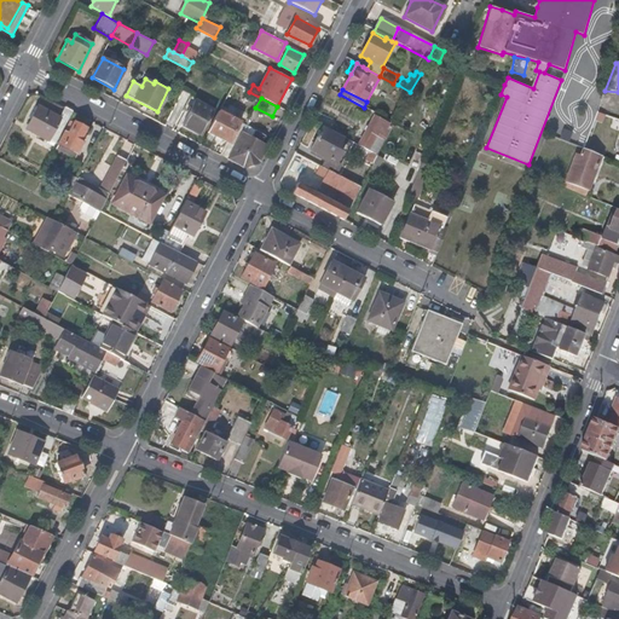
[(187,116),(192,105),(186,103),(181,113),(187,116)]
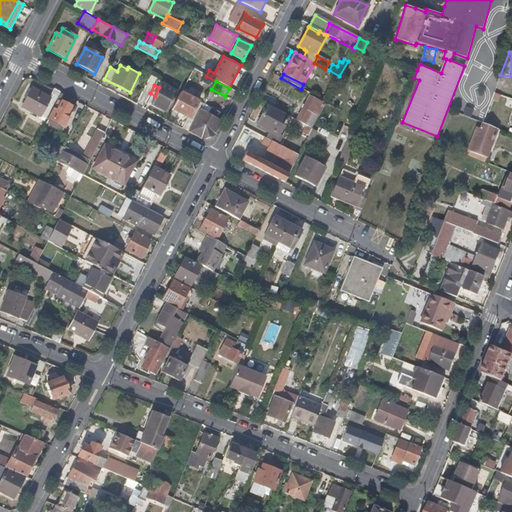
[(176,96),(159,87),(155,96),(151,104),(168,112),(173,103),(172,103),(176,96)]
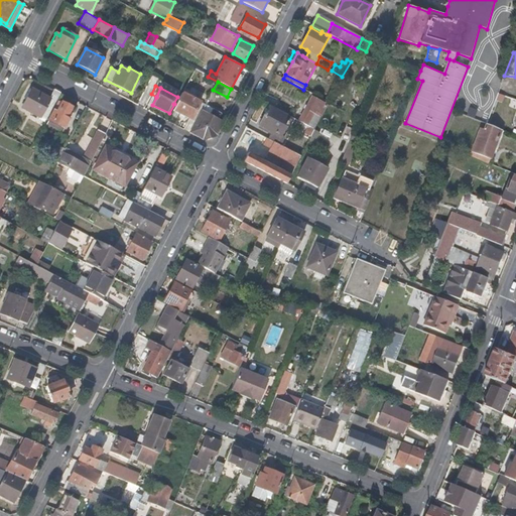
[(45,121),(54,102),(31,90),(21,109),(45,121)]
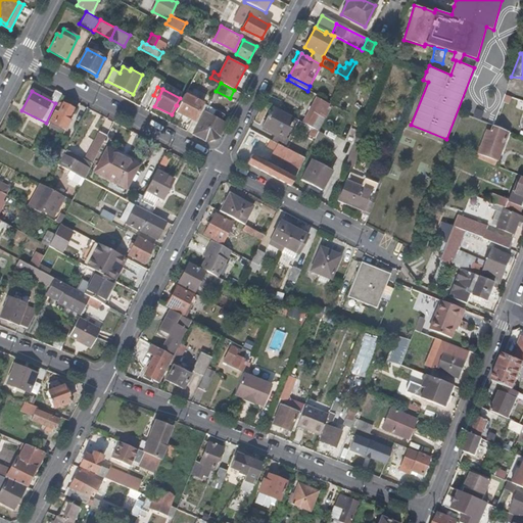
[(187,132),(193,135),(200,121),(196,117),(203,104),(185,95),(176,111),(192,121),(187,132)]
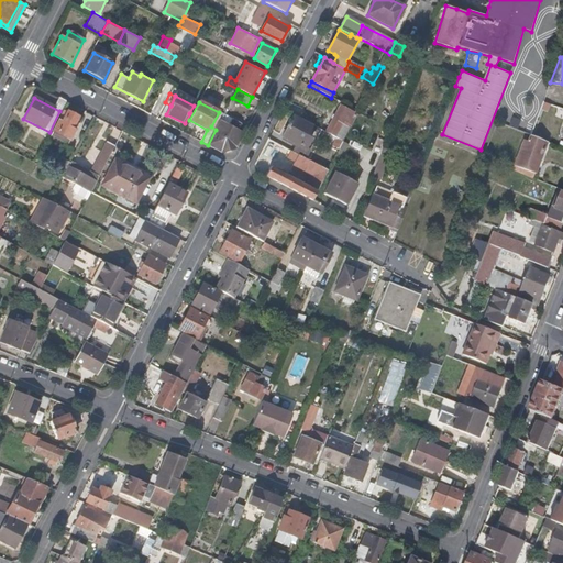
[(337,139),(343,142),(359,112),(339,102),(323,132),(337,139)]
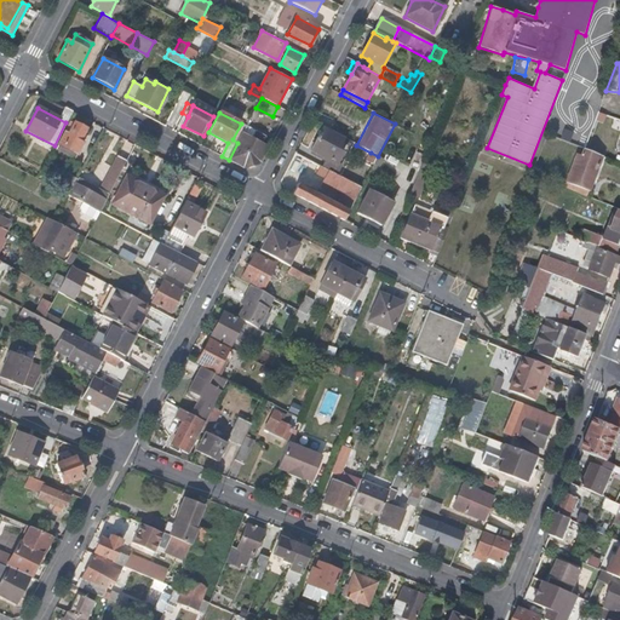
[(596,120),(603,122),(606,115),(598,113),(596,120)]
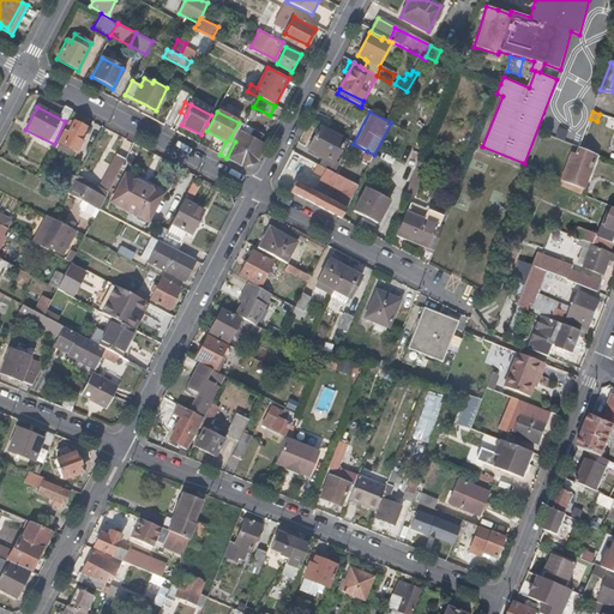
[(78,140),(84,130),(67,121),(54,148),(73,157),(80,143),(78,140)]
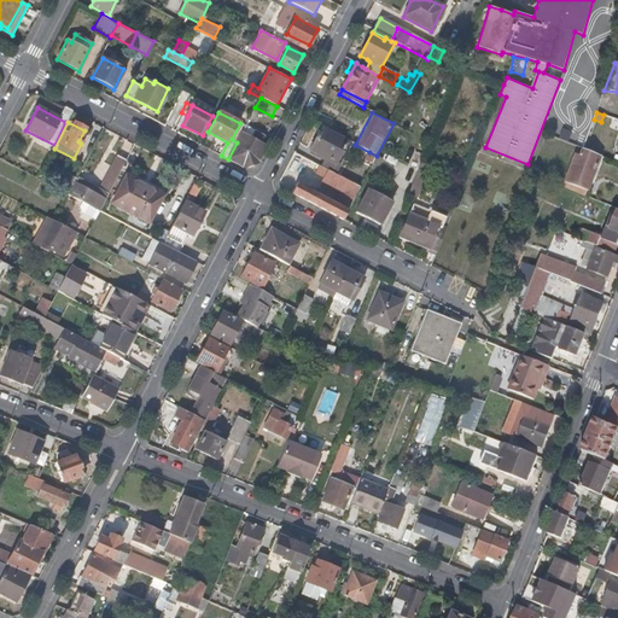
[(261,161),(267,147),(262,144),(266,136),(246,126),(237,143),(228,159),(244,168),(261,161)]
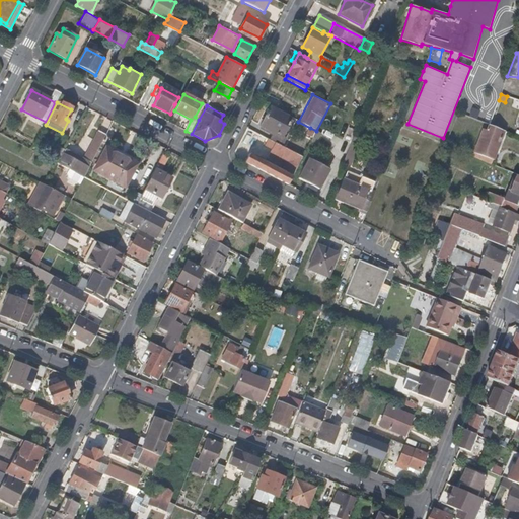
[(276,145),(279,138),(279,137),(277,136),(287,116),(277,110),(276,112),(270,107),(260,127),(272,134),(269,141),(276,145)]
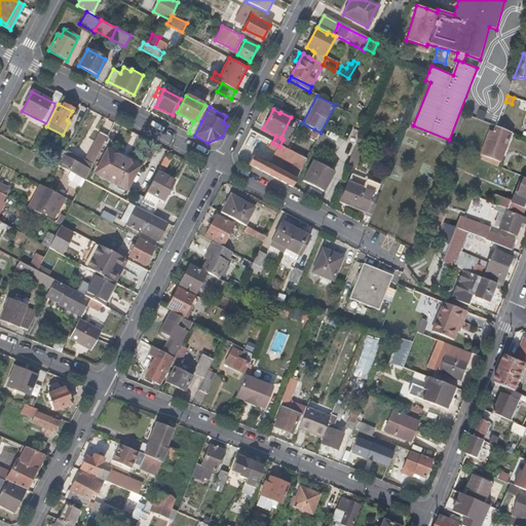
[(481,156),(499,163),(511,134),(508,132),(495,127),(493,134),(490,133),(481,156)]
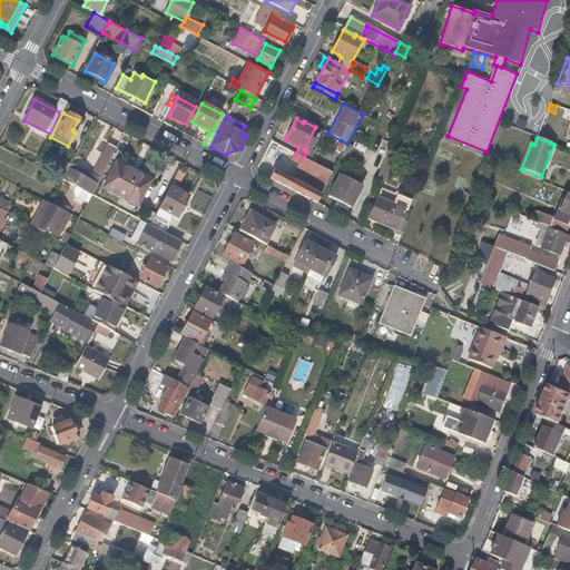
[(343,153),(347,144),(341,140),(336,148),(343,153)]
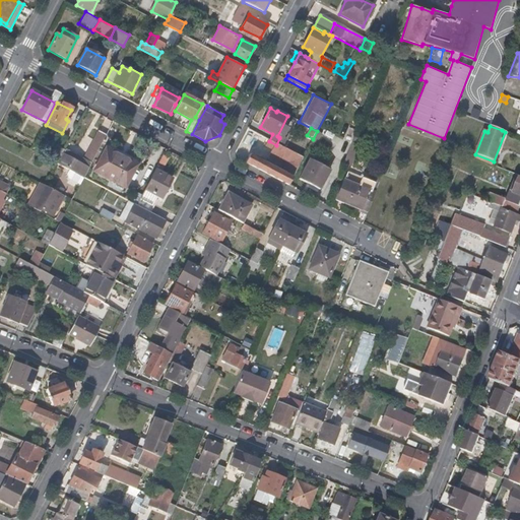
[(313,139),(312,141),(320,146),(325,135),(317,131),(313,139)]
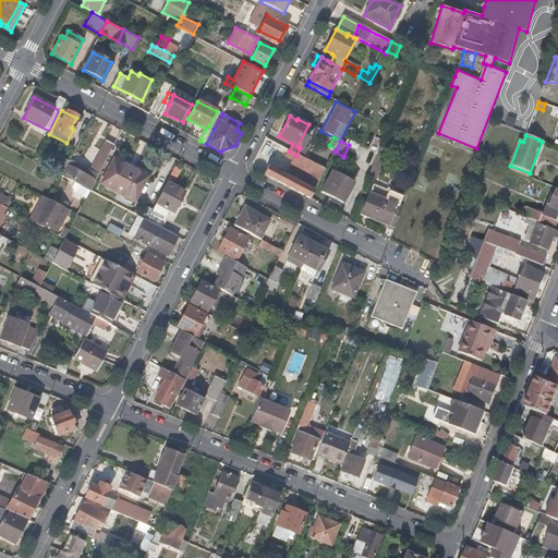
[(89,191),(113,146),(105,143),(89,171),(70,160),(62,176),(71,181),(74,182),(89,191)]
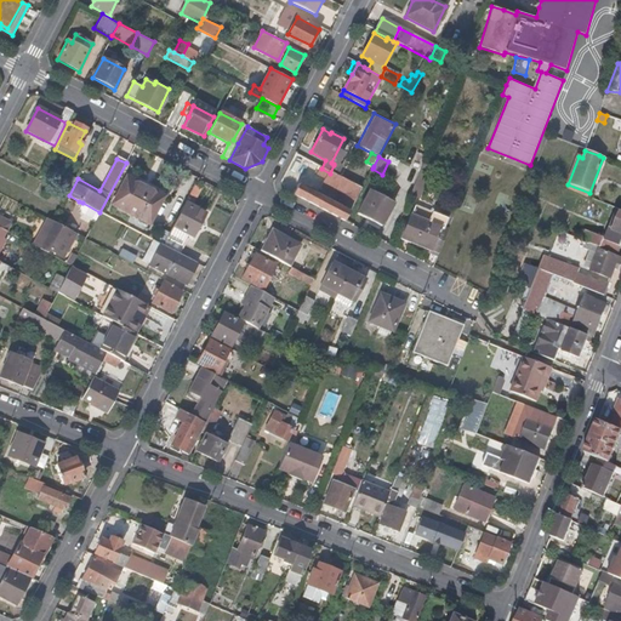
[(330,174),(341,180),(345,172),(334,165),(330,174)]
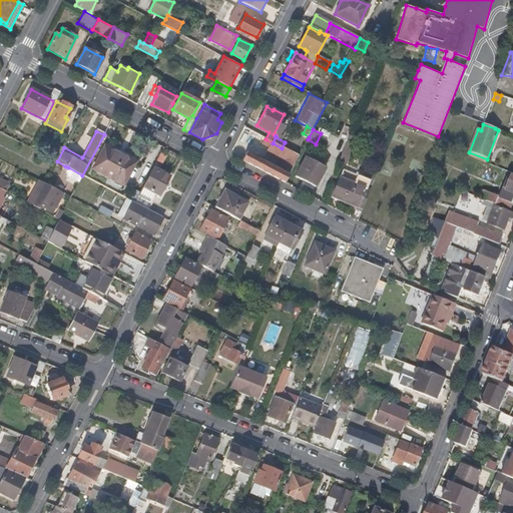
[(350,136),(342,156),(348,159),(356,139),(350,136)]
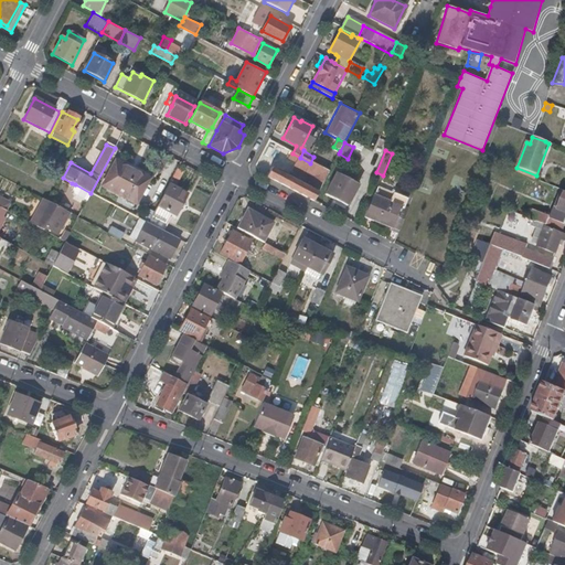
[(268,178),(313,202),(328,173),(310,163),(300,158),(292,153),(291,153),(288,160),(296,164),(291,172),(304,178),(306,173),(315,178),(309,189),(291,180),(294,177),(283,170),(280,174),(272,170),(268,178)]
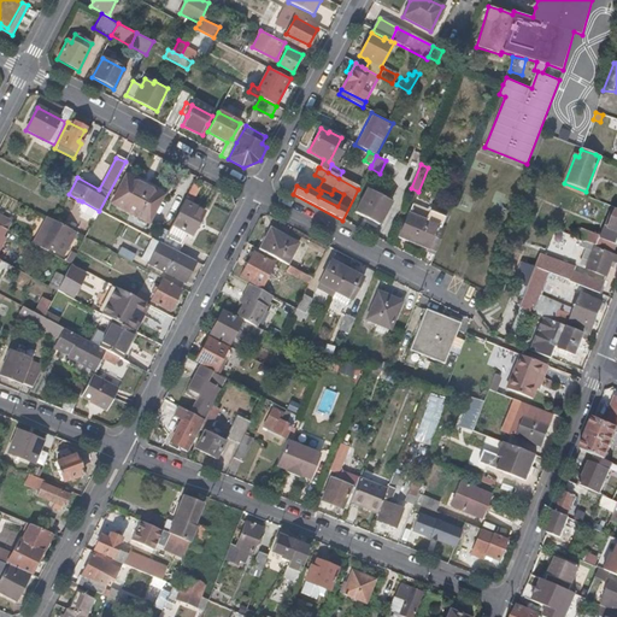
[(66,192),(75,176),(66,171),(58,187),(66,192)]
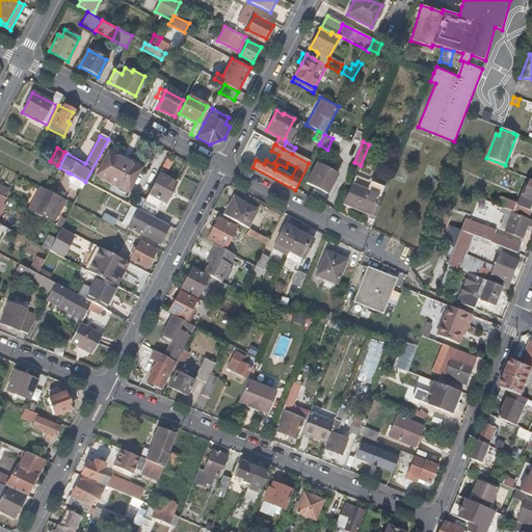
[(121,190),(134,165),(108,152),(96,177),(121,190)]
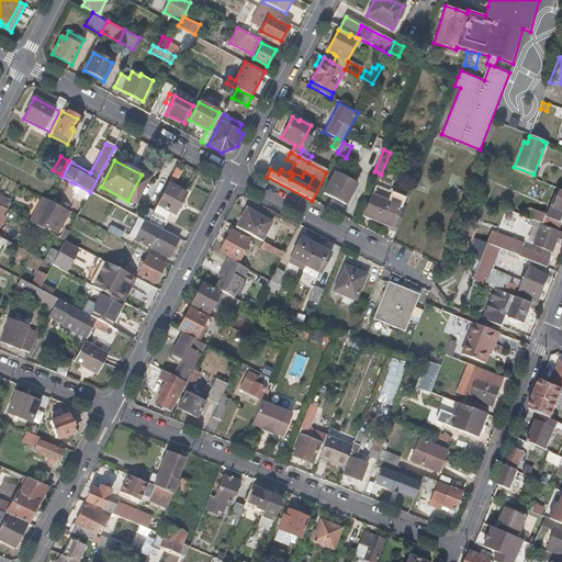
[(516,172),(532,179),(534,175),(514,167),(513,171),(516,172)]
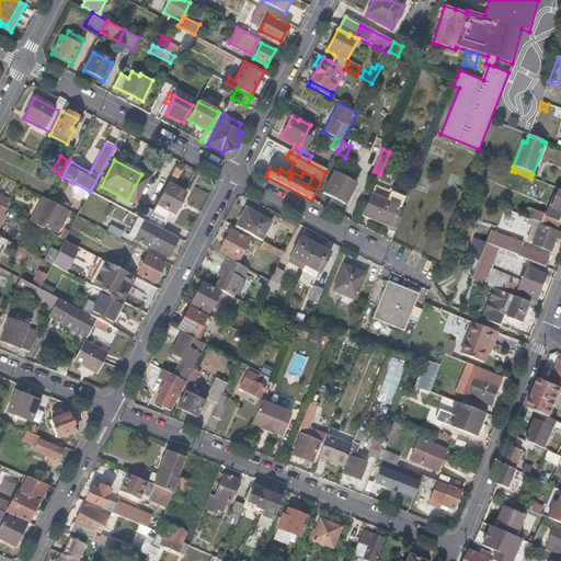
[(180,174),(173,171),(170,179),(175,182),(180,174)]
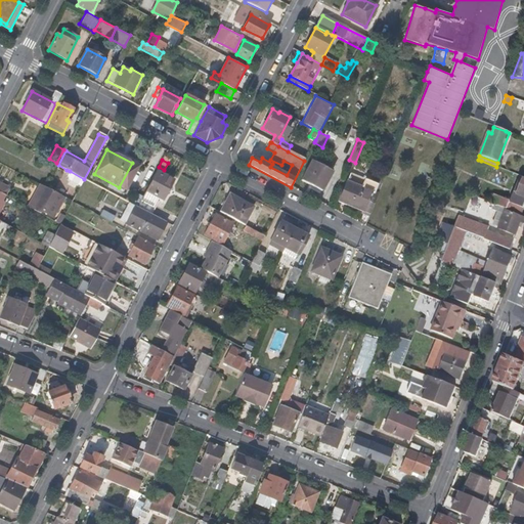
[(322,192),(332,173),(312,161),(301,181),(322,192)]
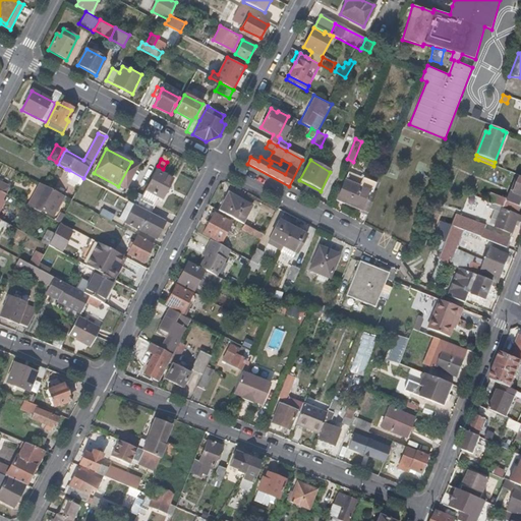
[(137,166),(131,162),(118,186),(116,189),(123,193),(137,166)]
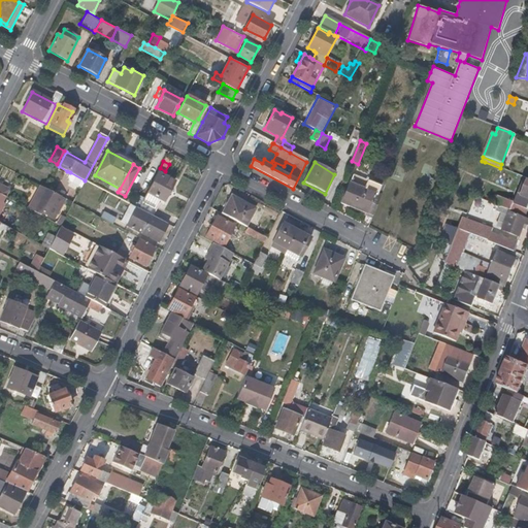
[(70,183),(80,188),(85,180),(70,172),(68,175),(70,183)]
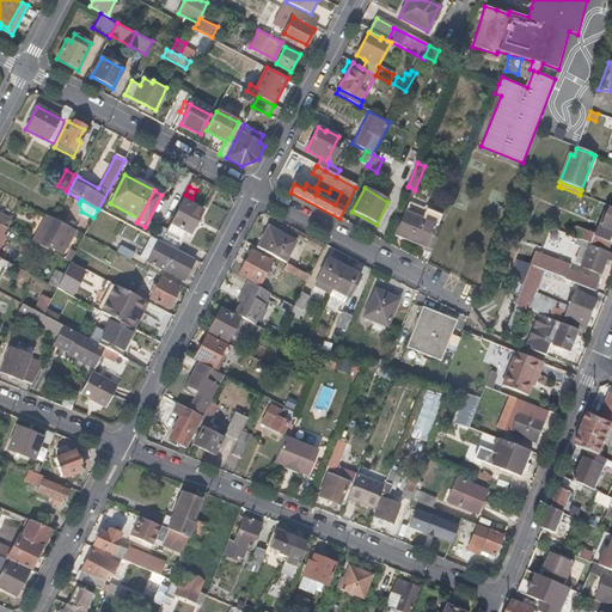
[(160,242),(179,251),(189,232),(191,233),(202,210),(182,200),(160,242)]
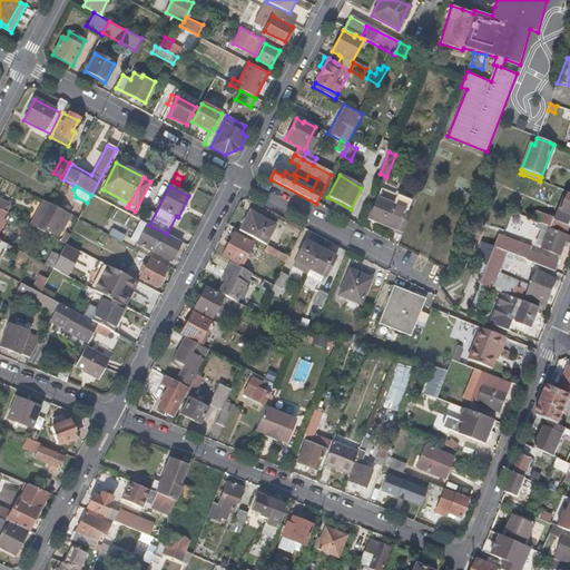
[(395,229),(403,233),(416,198),(412,197),(411,202),(380,190),(369,219),(395,231),(395,229)]
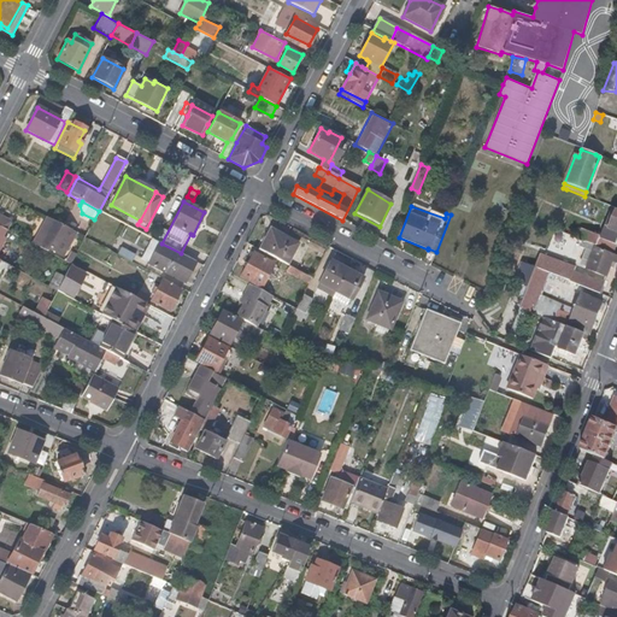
[(597,247),(615,253),(616,245),(616,212),(612,211),(601,238),(581,230),(579,239),(582,240),(597,247)]
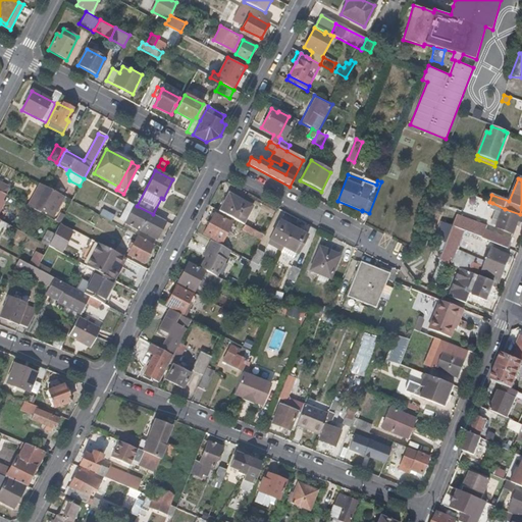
[(51,215),(61,196),(54,192),(44,187),(40,194),(45,197),(37,211),(40,213),(42,210),(51,215)]
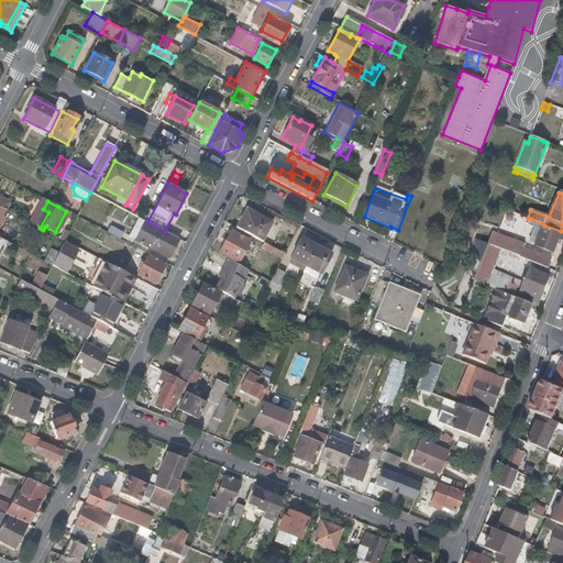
[(35,225),(40,228),(48,212),(43,209),(35,225)]
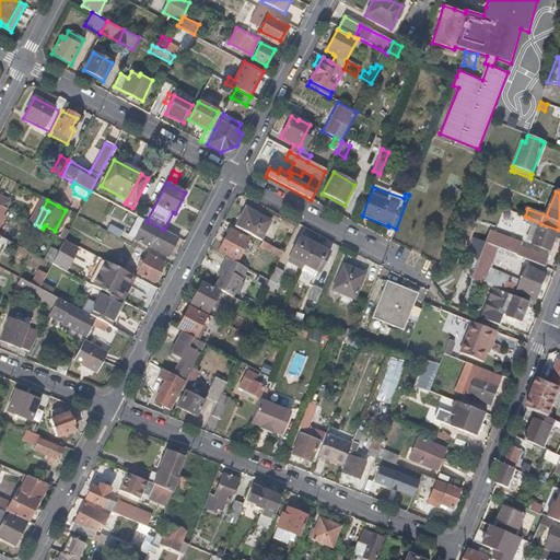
[(245,208),(235,228),(249,235),(260,241),(271,221),(245,208)]
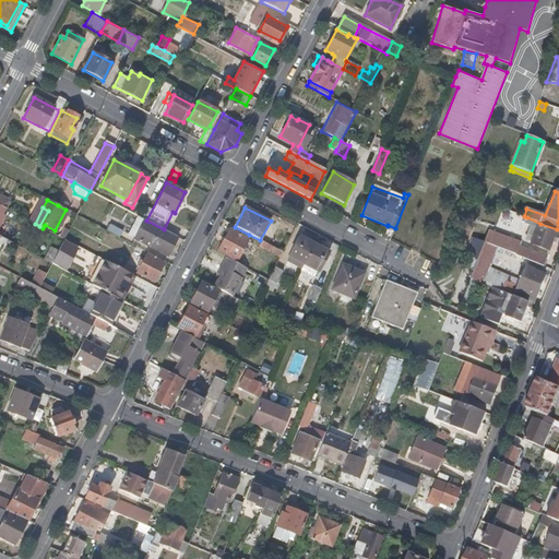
[(168,256),(178,237),(164,229),(146,221),(137,215),(127,235),(168,256)]
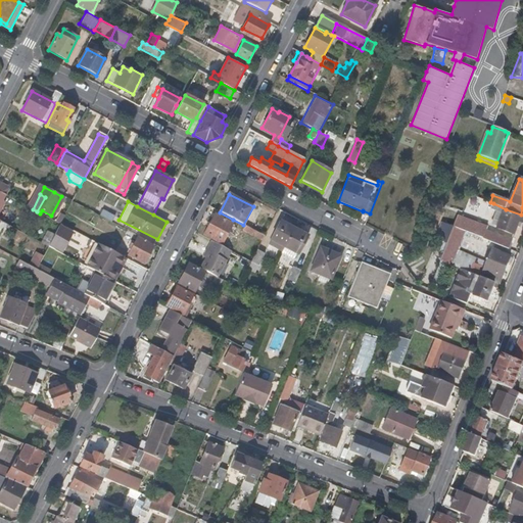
[(505,211),(506,209),(493,203),(491,208),(496,210),(493,220),(501,222),(505,211)]
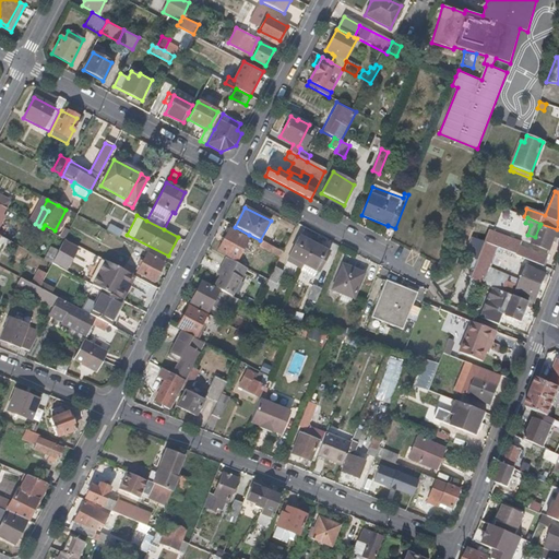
[(558,233),(539,226),(535,237),(532,245),(550,251),(554,244),(556,238),(558,239),(558,233)]
